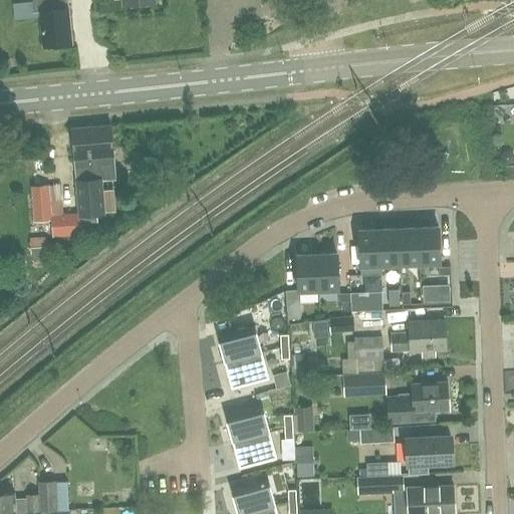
[(72,43),(68,9),(64,9),(62,0),(33,0),(34,1),(35,11),(40,11),(43,46),(72,43)]
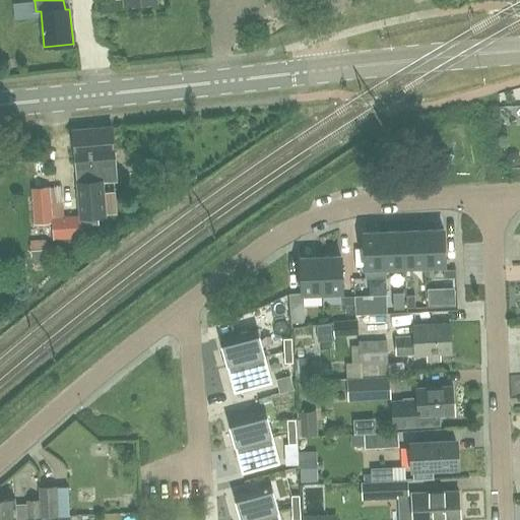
[(79,185),(117,181),(112,126),(74,129),(79,185)]
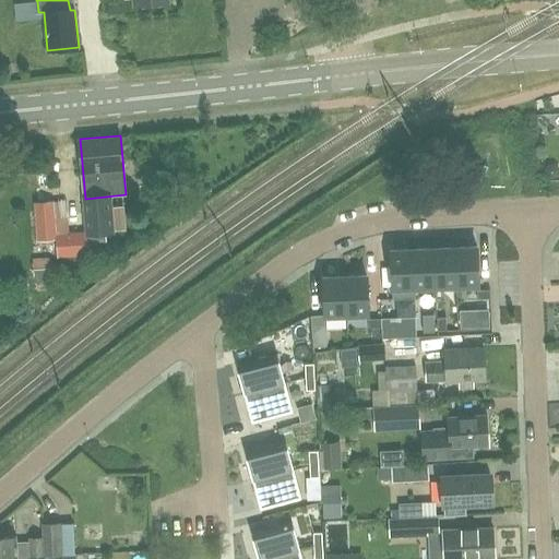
[(62,145),(64,163),(81,161),(80,143),(62,145)]
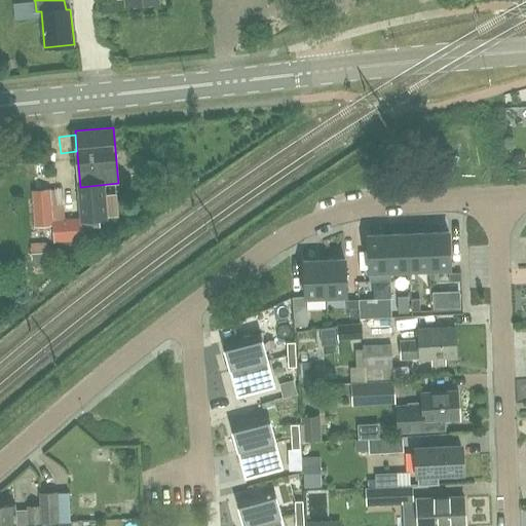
[(525,158),(521,155),(516,155),(513,158),(513,163),(517,167),(522,166),(525,163),(525,158)]
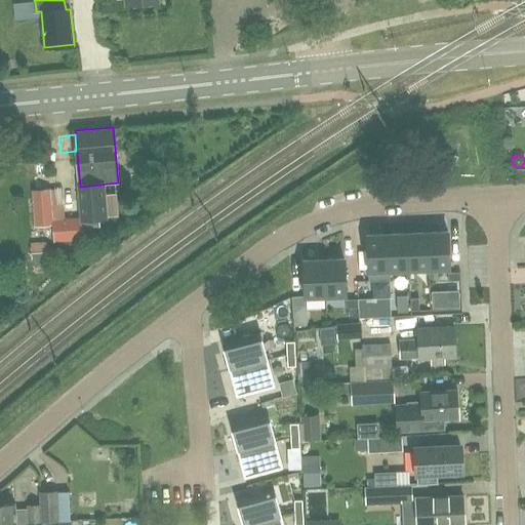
[(105,195),(104,185),(80,187),(78,187),(81,219),(94,217),(107,216),(117,215),(116,194),(105,195)]
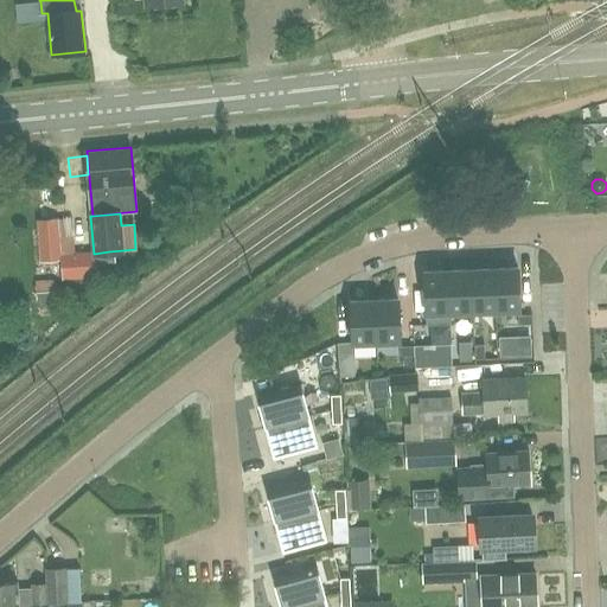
[(61,256),(58,219),(40,221),(44,262),(61,261),(61,256)]
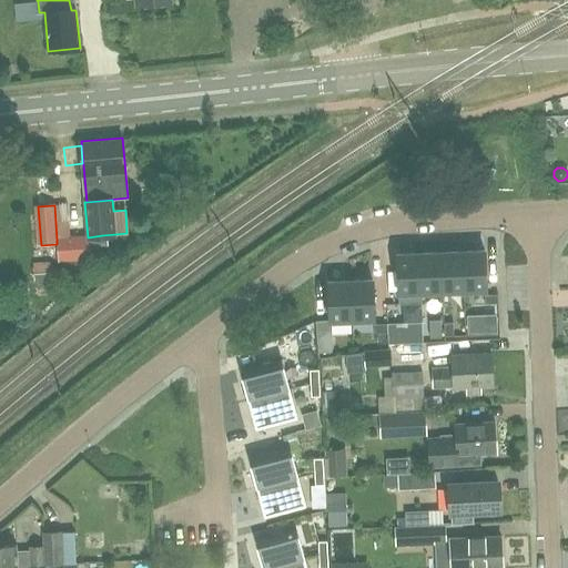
[(102,235),(88,237),(88,247),(103,246),(102,235)]
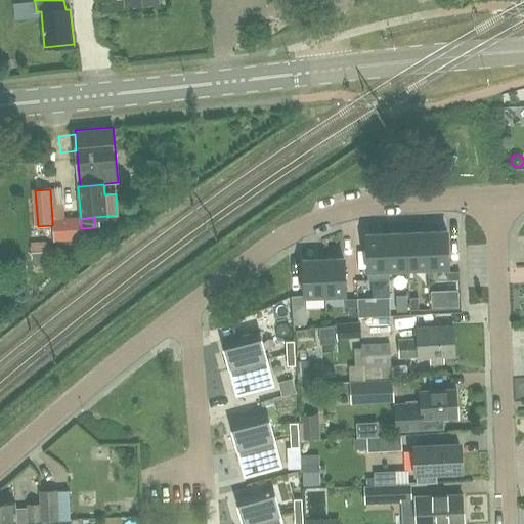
[(81,228),(81,219),(52,221),(52,225),(54,245),(82,242),(81,228)]
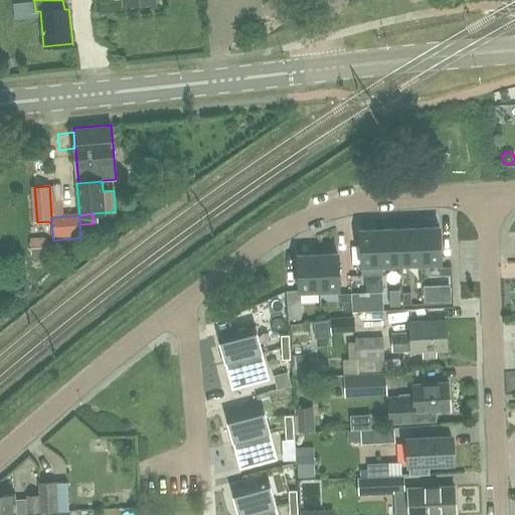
[(441,265),(440,225),(419,226),(421,266),(441,265)]
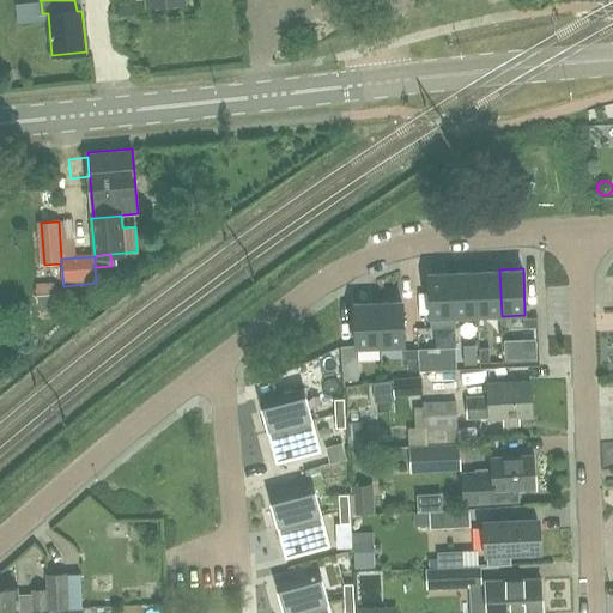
[(502,316),(499,269),(475,271),(478,317),(502,316)]
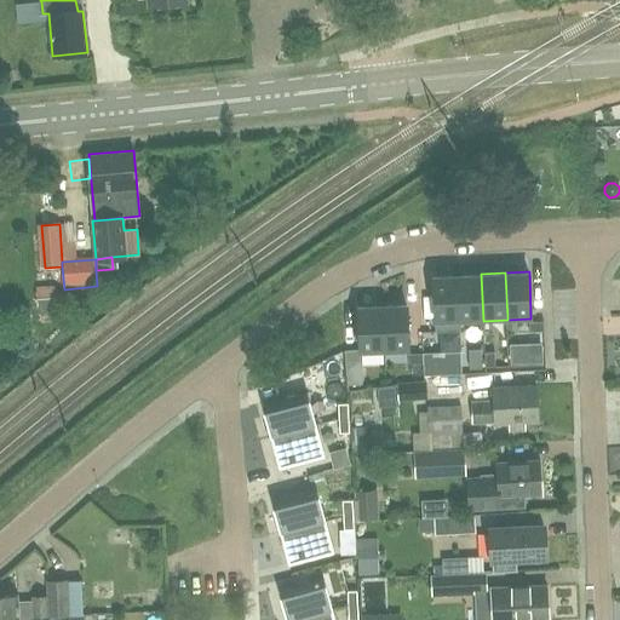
[(483,321),(481,274),(457,275),(459,322),(460,322),(483,321)]
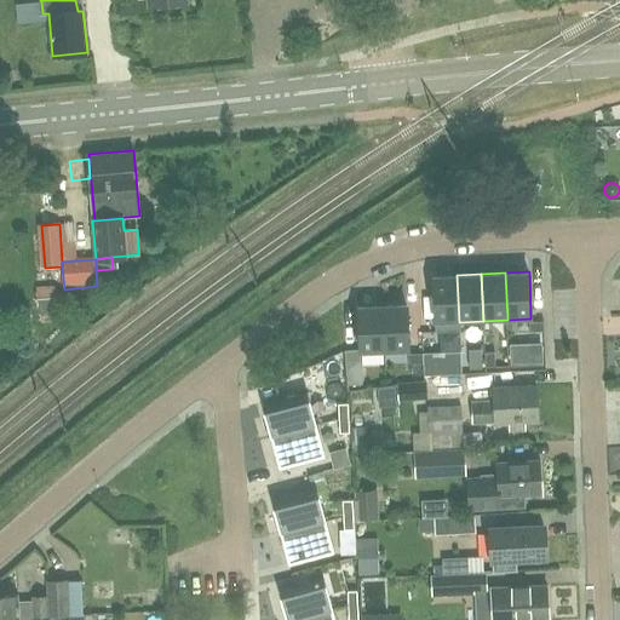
[(459,322),(457,275),(432,275),(435,333),(460,331),(460,322),(459,322)]
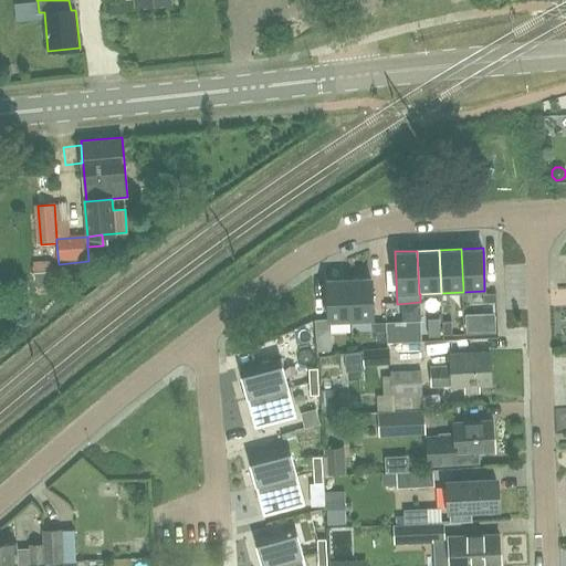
[(33,273),(34,282),(35,289),(52,287),(52,281),(51,272),(33,273)]
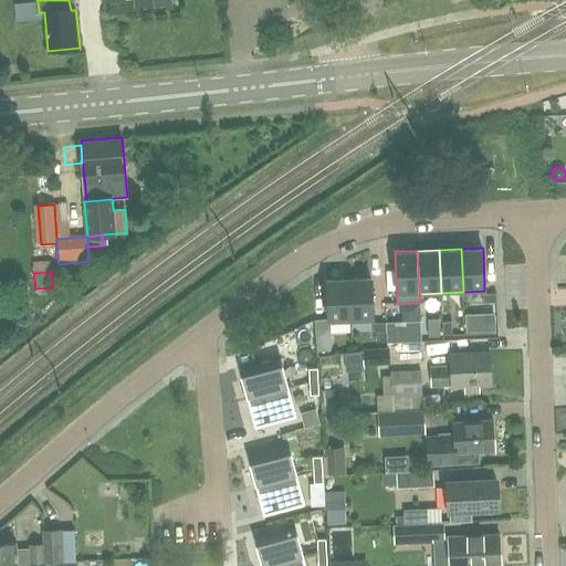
[(374,321),(371,278),(348,279),(350,322),(374,321)]
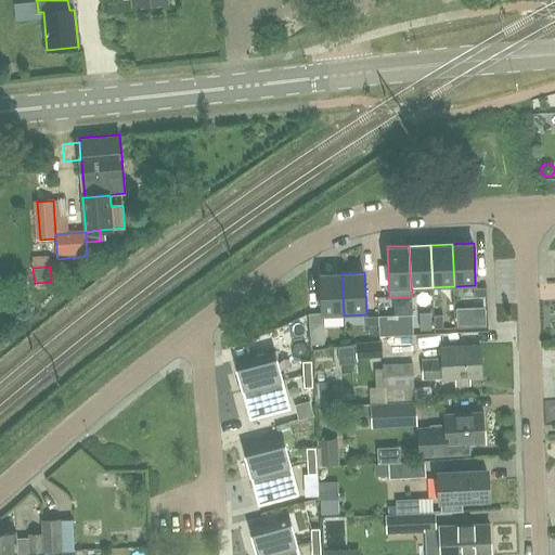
[(366,273),(368,301),(384,301),(382,272),(366,273)]
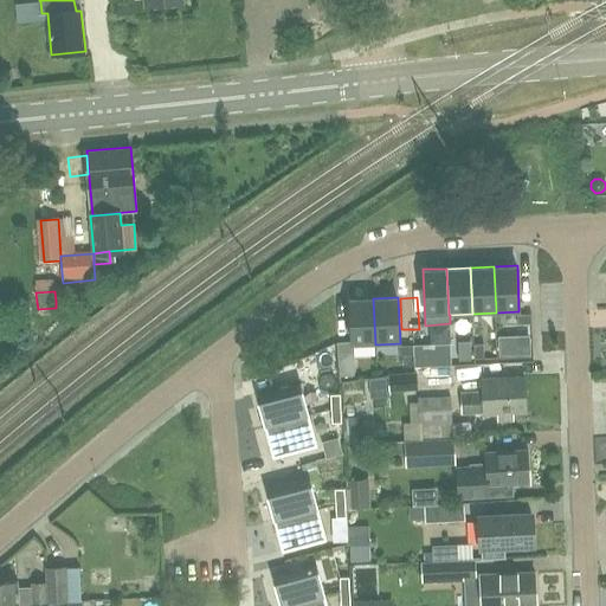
[(375,345),(373,298),(348,300),(350,345),(375,345)]
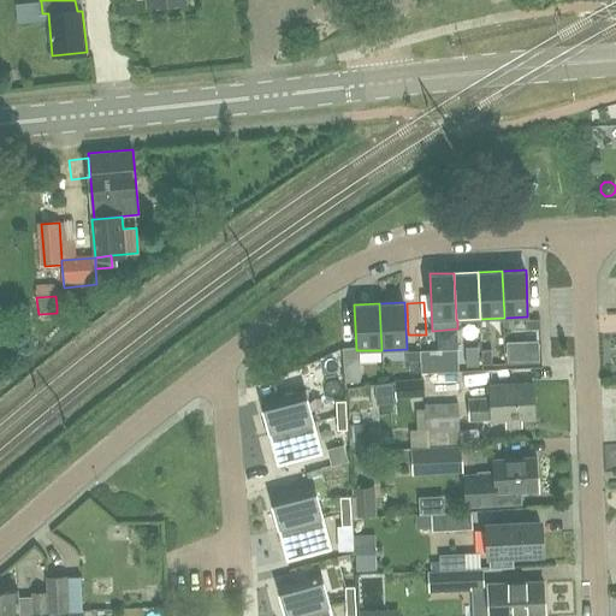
[(540,330),(540,320),(526,320),(526,330),(540,330)]
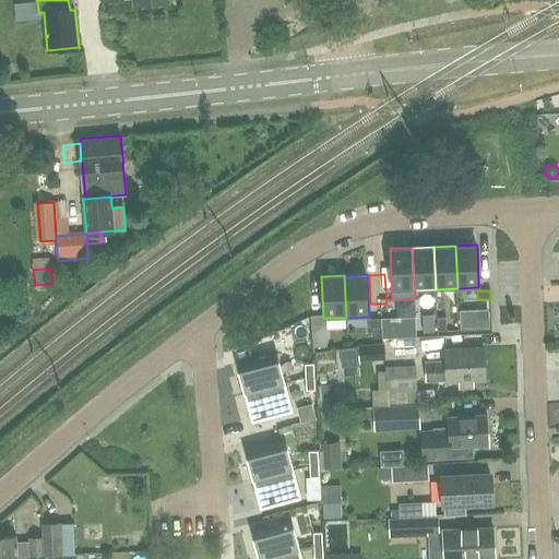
[(474,310),(475,328),(489,326),(489,309),(474,310)]
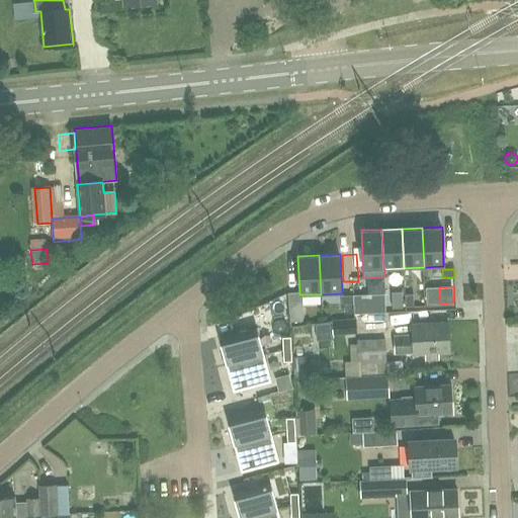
[(403,309),(402,291),(392,292),(392,309),(403,309)]
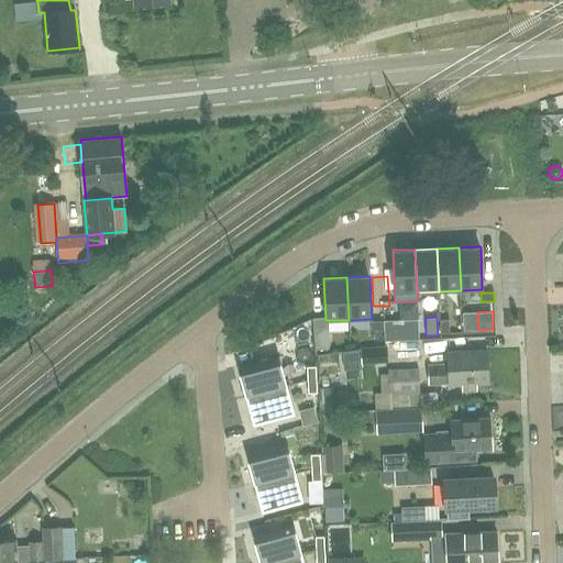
[(450,333),(449,320),(440,320),(441,333),(450,333)]
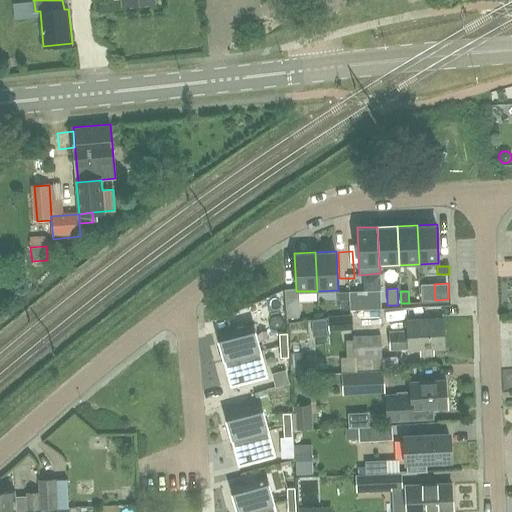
[(349,300),(349,293),(337,293),(337,301),(349,300)]
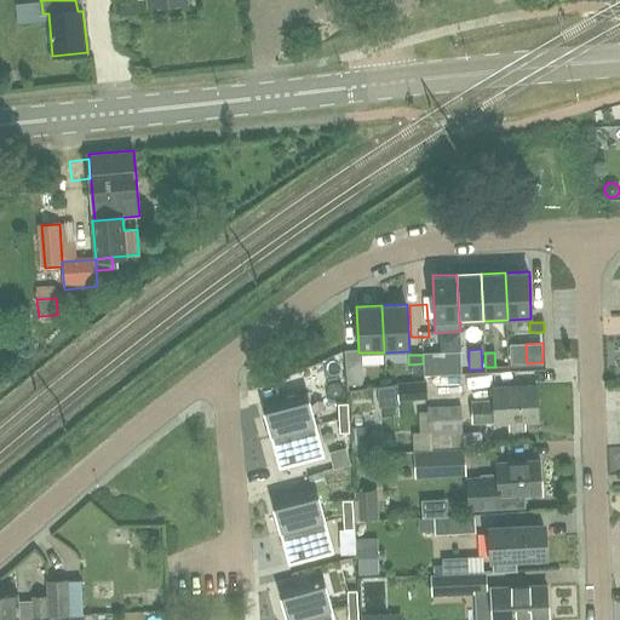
[(362,385),(362,368),(345,368),(346,385),(362,385)]
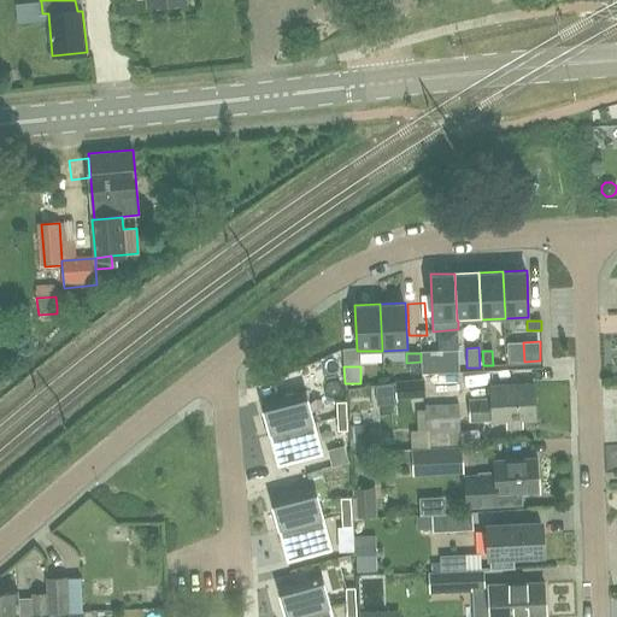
[(397,398),(424,397),(424,380),(395,381),(397,398)]
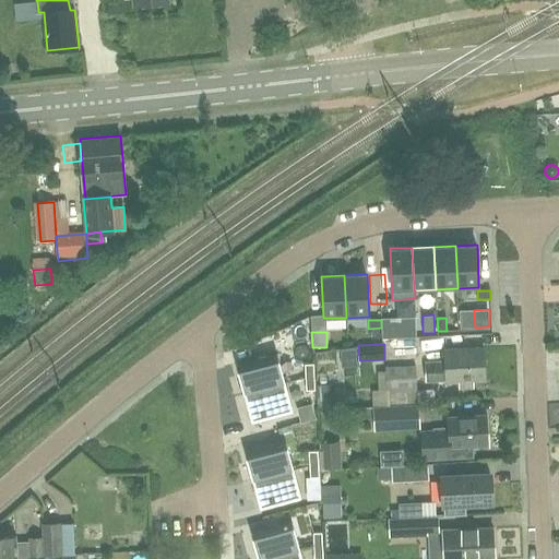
[(473,379),(485,378),(484,346),(444,348),(444,360),(426,361),(426,380),(445,379),(445,380),(459,379),(460,387),(473,385),(473,379)]
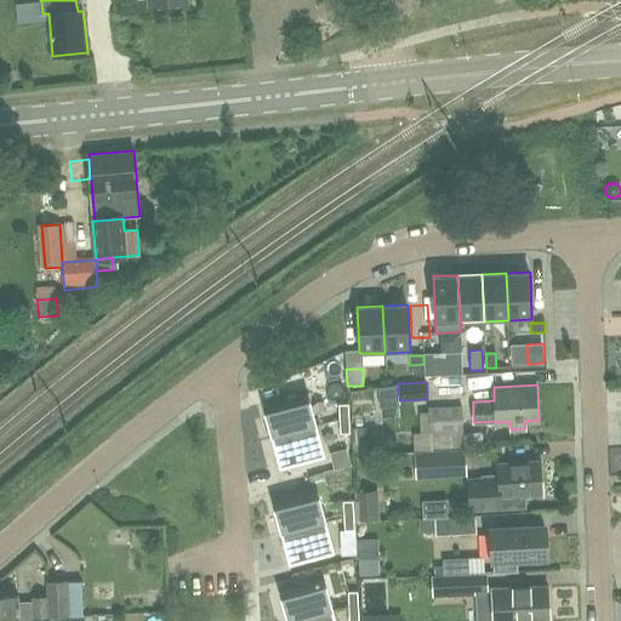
[(307,394),(263,406),(272,438),(315,426),(307,394)]
